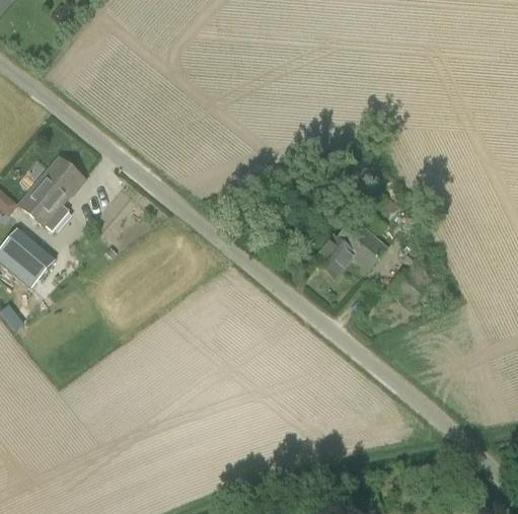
[(43,223),(81,176),(58,157),(19,204),(43,223)]
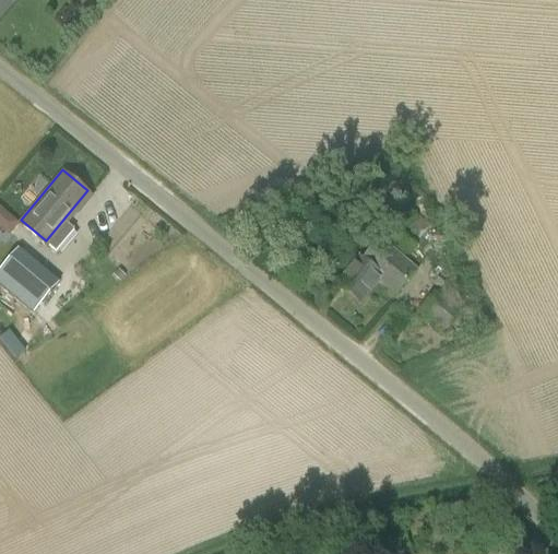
[(10,230),(18,219),(0,203),(0,223),(8,231),(10,230)]
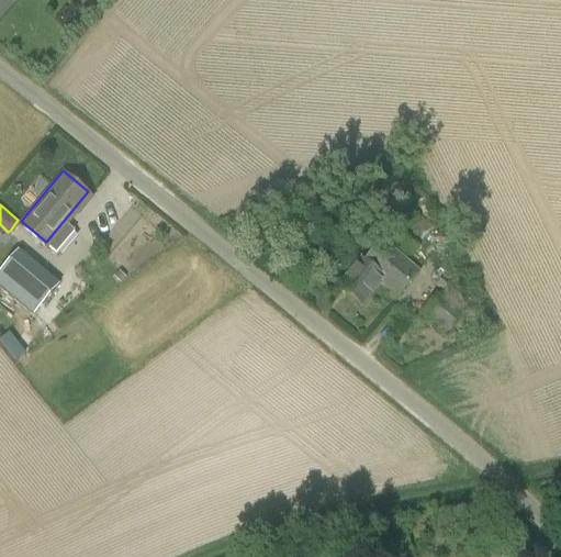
[(414,209),(390,236),(407,252),(432,224),(414,209)]
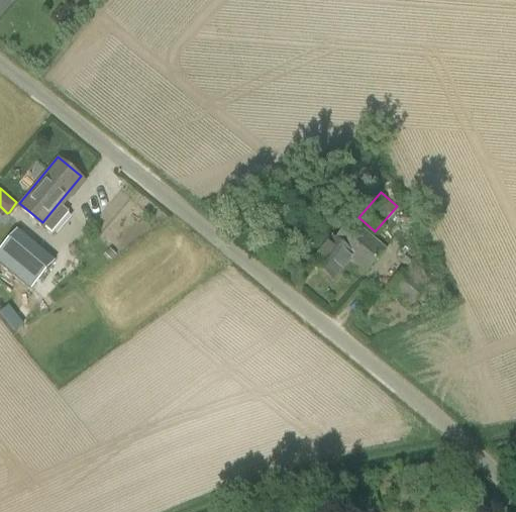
[(365,268),(384,245),(374,236),(350,216),(312,260),(331,277),(350,256),(365,268)]
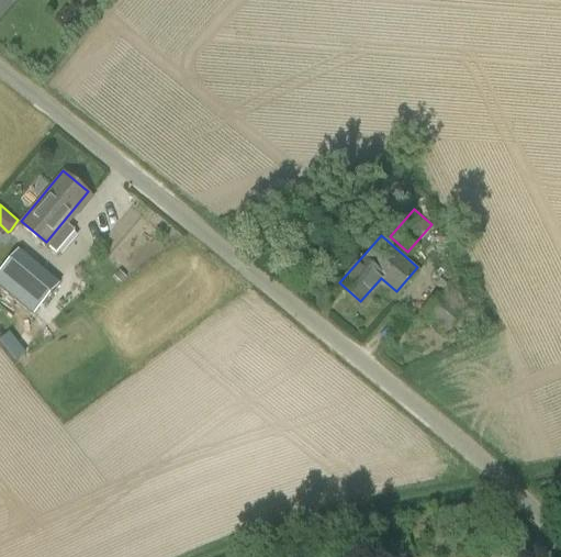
[(17,245),(0,265),(0,282),(32,310),(58,279),(17,245)]
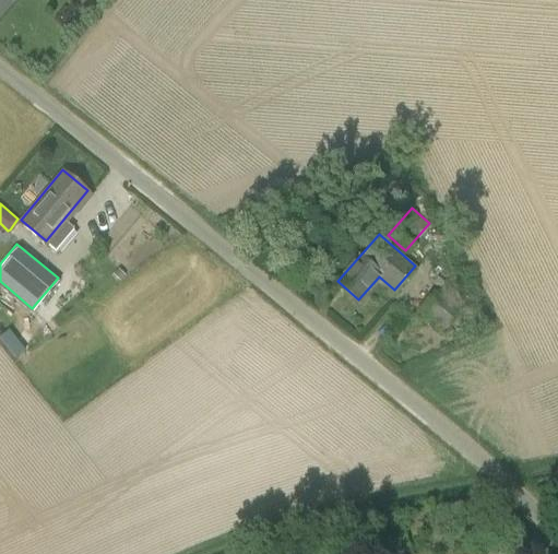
[(372,545),(374,553),(386,553),(383,543),(372,545)]
